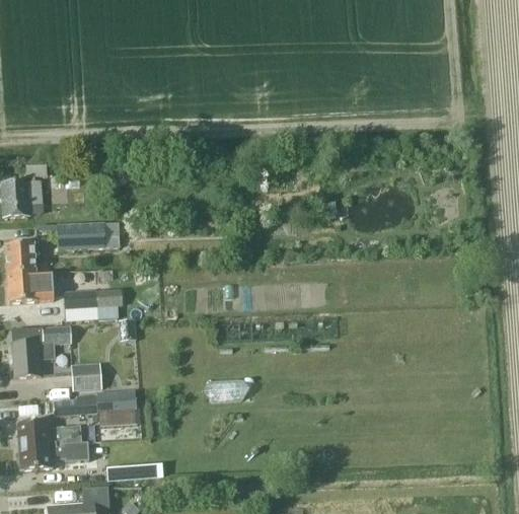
[(26,175),(26,180),(26,181),(34,180),(34,175),(47,174),(45,158),(24,159),(25,175),(26,175)]
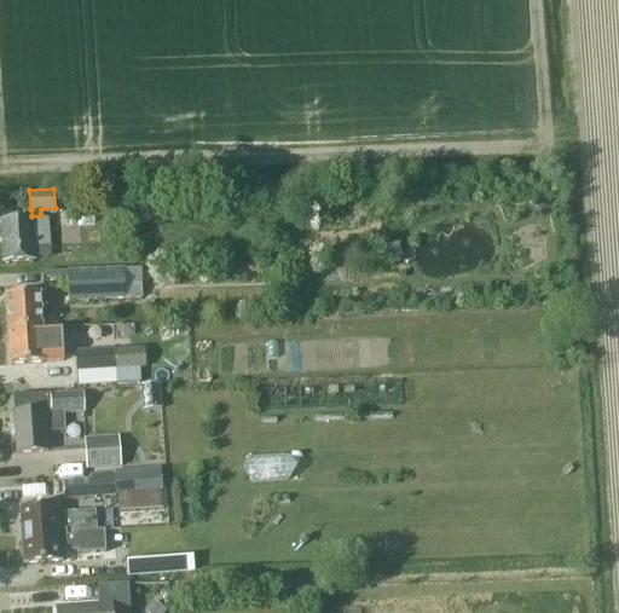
[(35,256),(35,254),(51,253),(50,241),(47,214),(41,215),(32,217),(32,215),(0,217),(3,259),(35,256)]
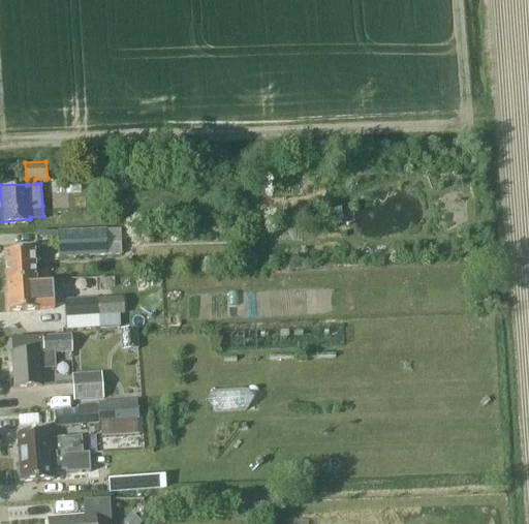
[(35,229),(36,244),(58,243),(58,253),(122,251),(121,239),(105,240),(104,226),(35,229)]
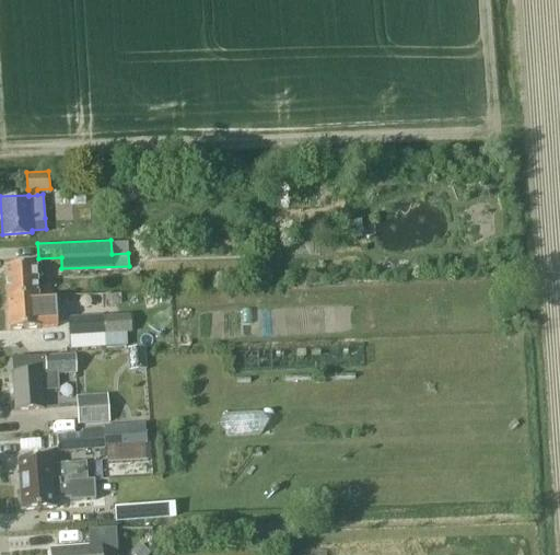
[(7,296),(42,293),(39,263),(35,263),(35,262),(6,264),(7,296)]
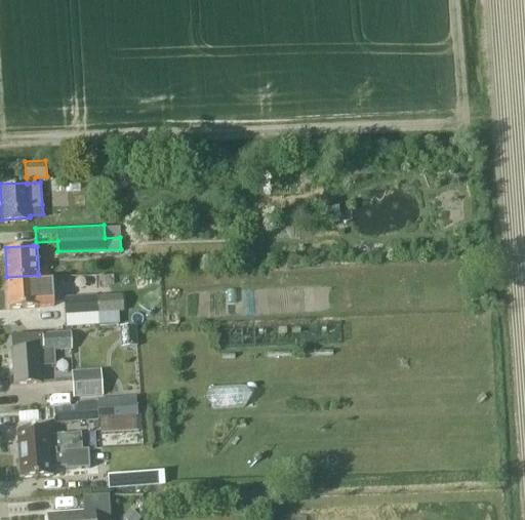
[(40,287),(39,275),(6,277),(8,306),(37,305),(36,287),(40,287)]
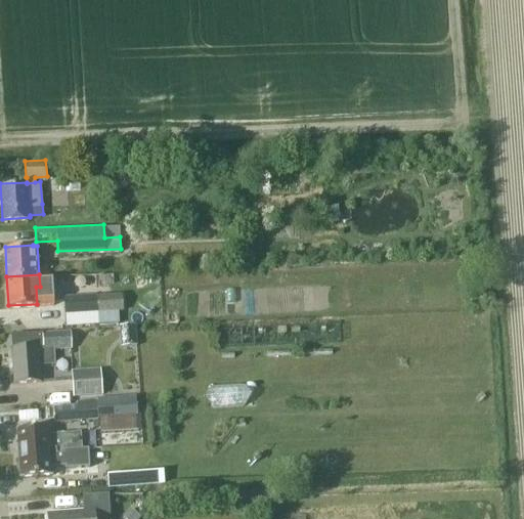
[(64,311),(97,309),(96,293),(63,295),(64,311)]
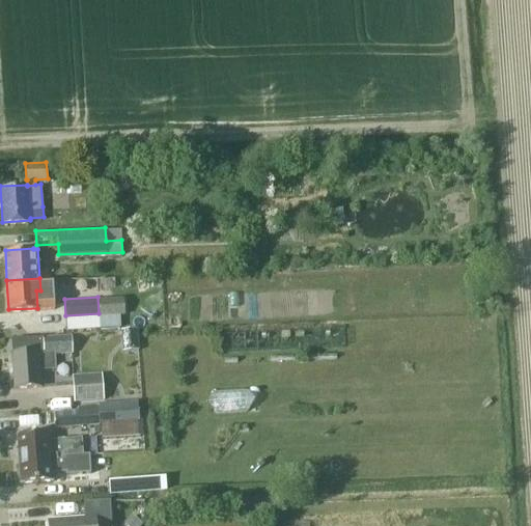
[(72,333),(28,335),(27,335),(11,336),(11,351),(15,386),(42,384),(40,366),(54,365),(54,351),(72,350),(72,333)]
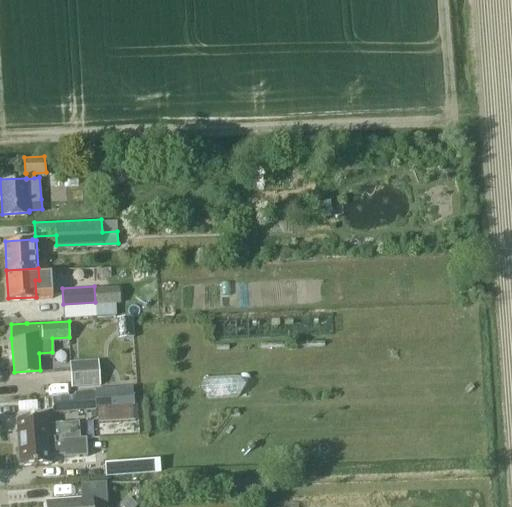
[(69,359),(71,386),(101,383),(99,357),(69,359)]
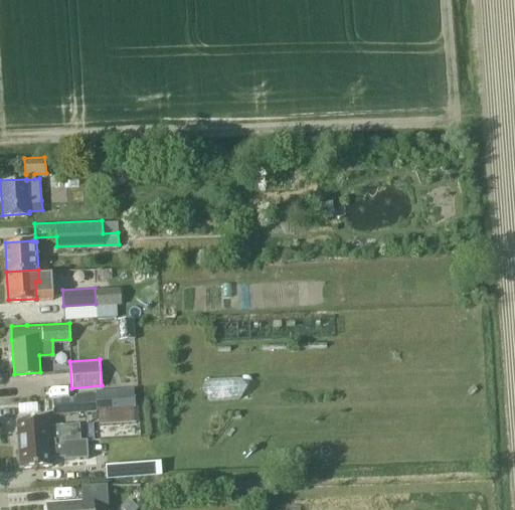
[(133,403),(132,388),(96,390),(97,405),(133,403)]
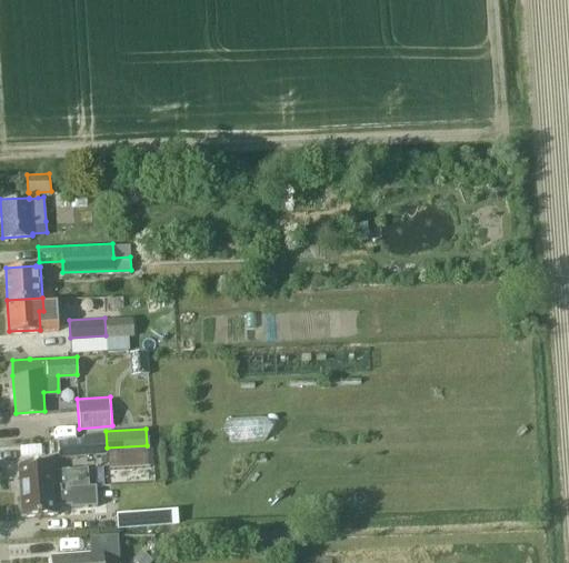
[(82,436),(57,439),(58,456),(86,454),(107,453),(105,430),(82,432),(82,436)]
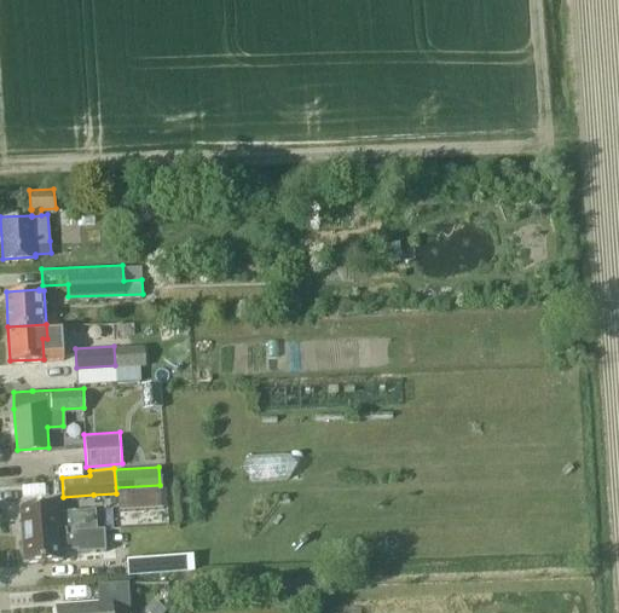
[(21,504),(22,532),(58,530),(58,526),(67,526),(68,532),(76,532),(76,528),(96,527),(94,508),(74,509),(74,510),(57,512),(57,502),(21,504)]
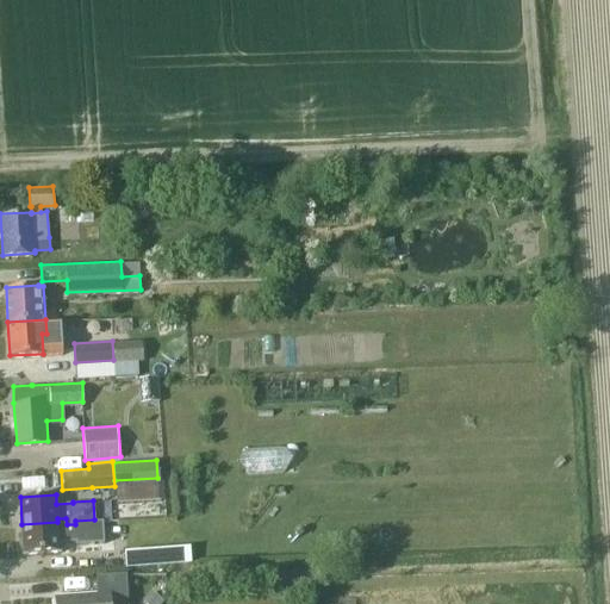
[(57,522),(22,524),(24,552),(60,549),(58,539),(75,537),(75,540),(97,539),(94,520),(75,521),(75,524),(67,524),(66,518),(57,518),(57,522)]
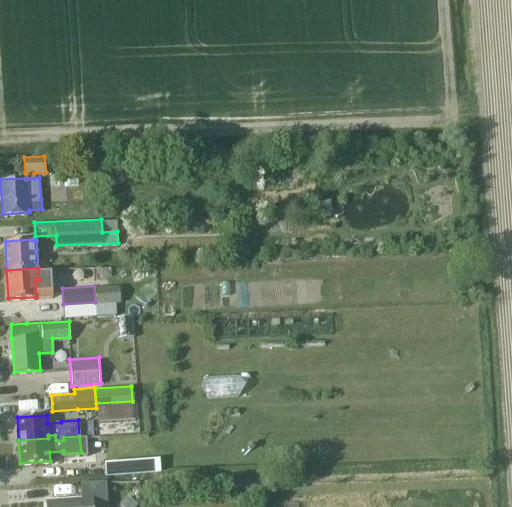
[(150,455),(98,457),(98,470),(150,468),(150,455)]
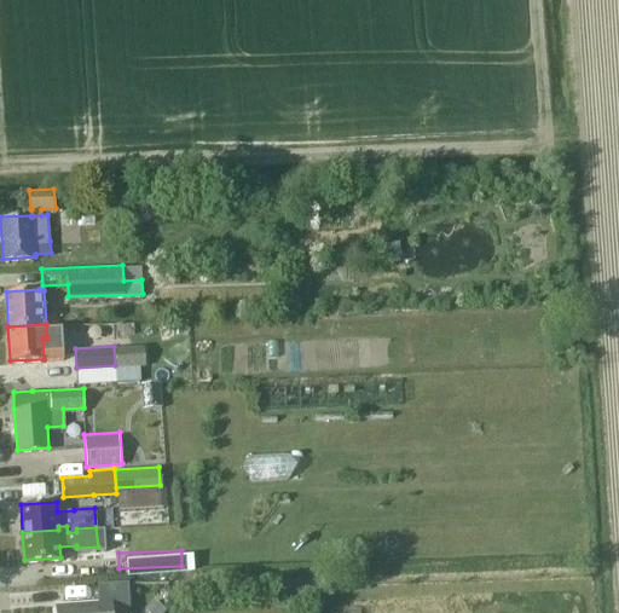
[(129,612),(128,579),(97,582),(98,601),(57,603),(57,612),(129,612)]
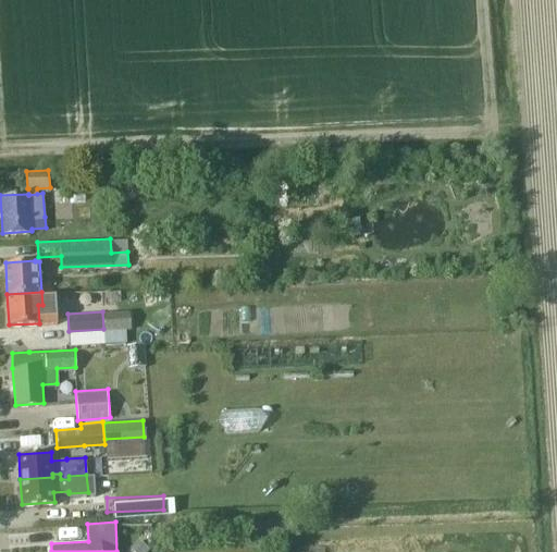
[(145,551),(149,548),(138,538),(130,547),(134,551),(145,551)]
